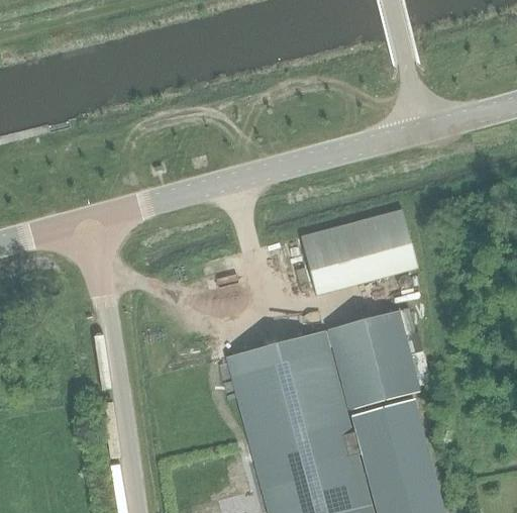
[(402,208),(376,215),(392,275),(417,268),(402,208)]
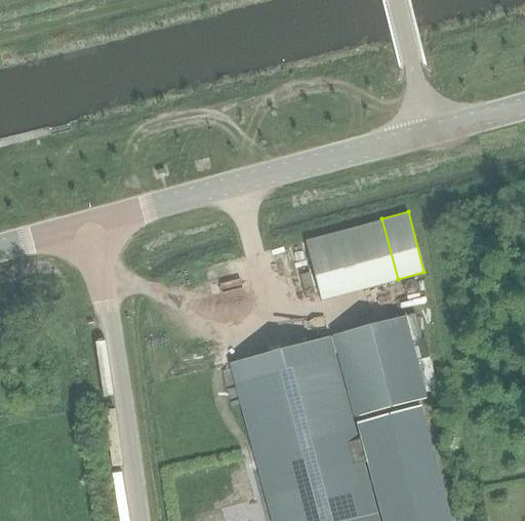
[(348,228),(305,239),(319,290),(362,278),(348,228)]
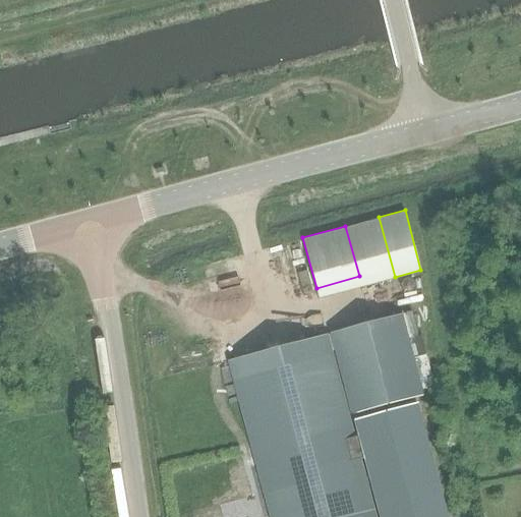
[(409,336),(414,335),(418,334),(412,309),(403,312),(409,336)]
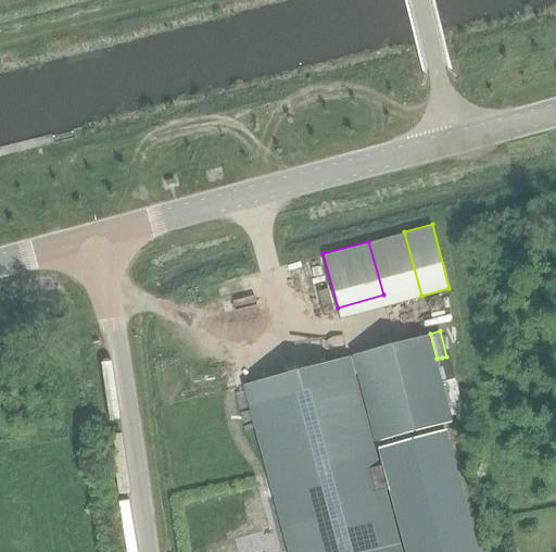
[(377,440),(452,421),(430,334),(354,353),(354,354),(350,355),(350,354),(244,383),(289,551),(402,551),(383,483),(379,467),(354,373),(358,372),(377,440)]
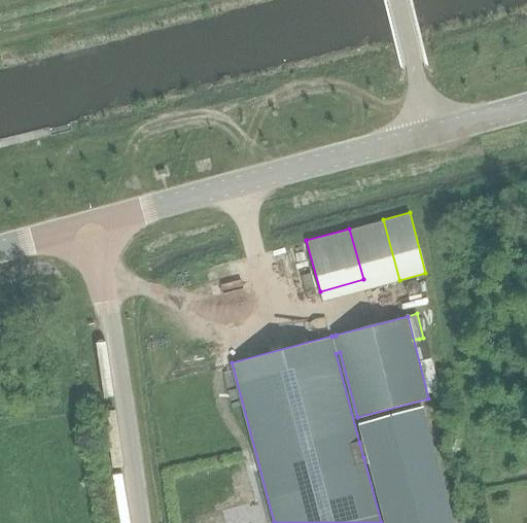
[(430,357),(428,357),(419,360),(427,392),(440,389),(430,357)]
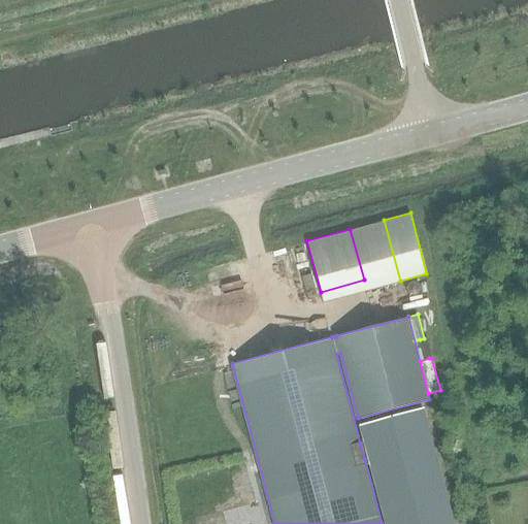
[(366,441),(360,444),(364,458),(370,457),(388,523),(457,523),(425,404),(361,422),(366,441)]
